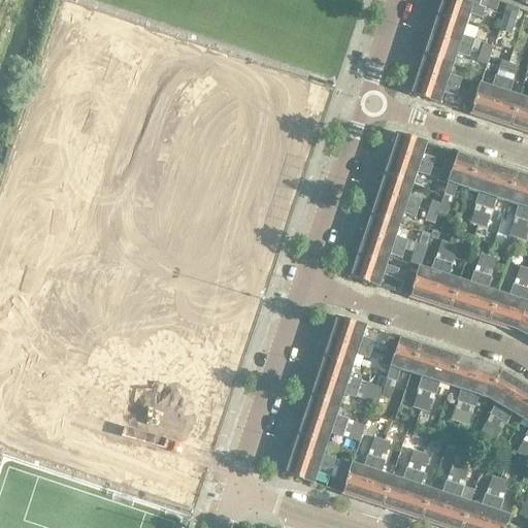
[(458,0),(439,0),(435,14),(466,25),(470,14),(482,19),(485,8),(473,5),(458,0)]
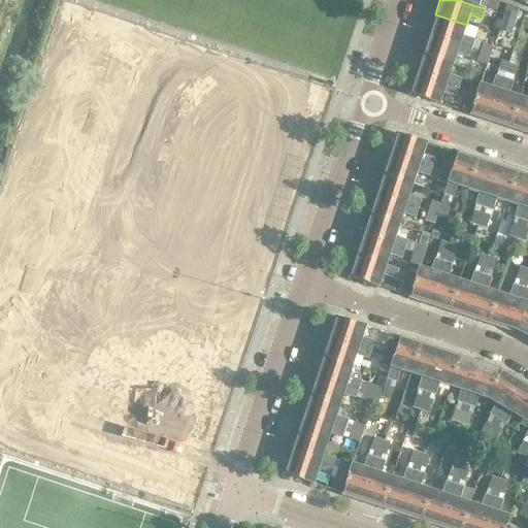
[(458,0),(473,5),(485,8),(485,7),(494,9),(496,0),(458,0)]
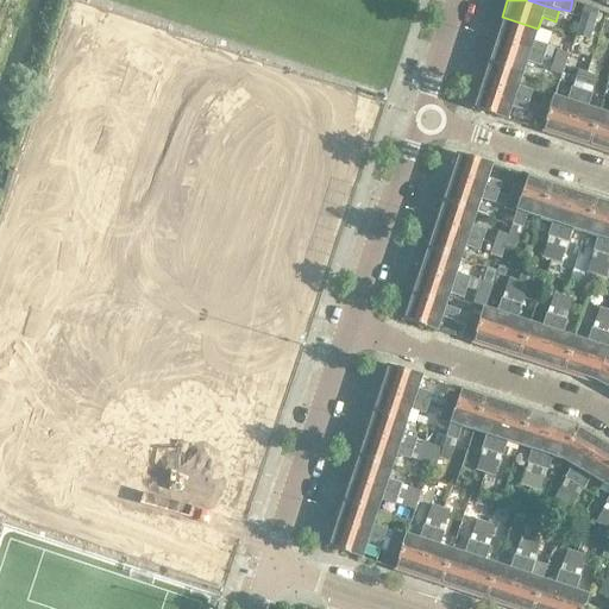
[(596,12),(583,7),(573,37),(586,42),(596,12)]
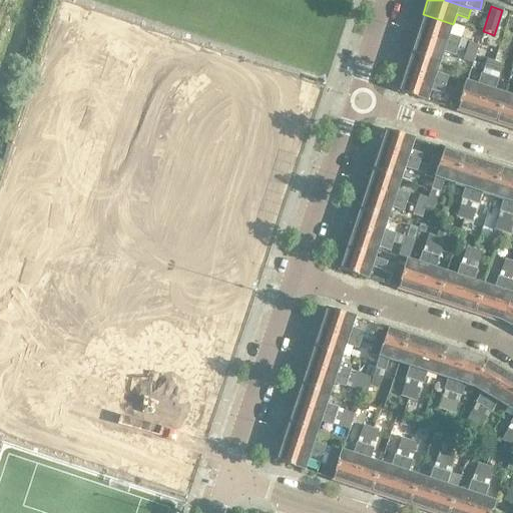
[(423,14),(416,33),(458,47),(464,49),(476,52),(476,53),(479,45),(461,39),(461,38),(450,35),(453,24),(423,14)]
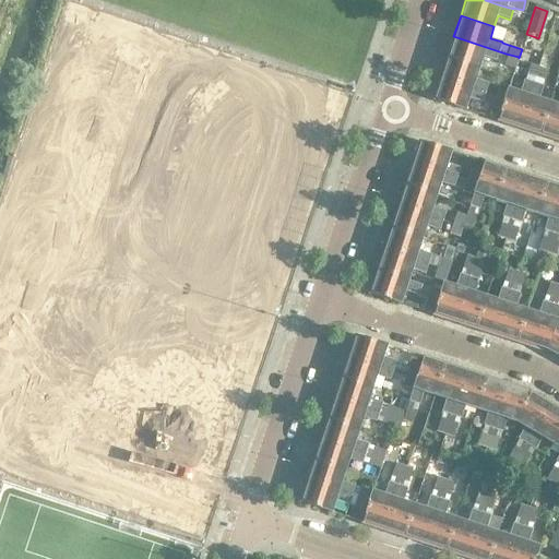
[(453,36),(447,58),(480,69),(484,57),(497,61),(499,51),(453,36)]
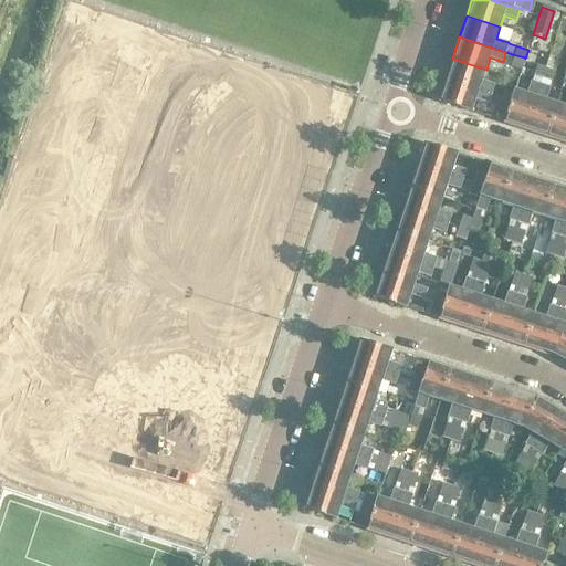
[(512,54),(507,69),(520,72),(525,58),(512,54)]
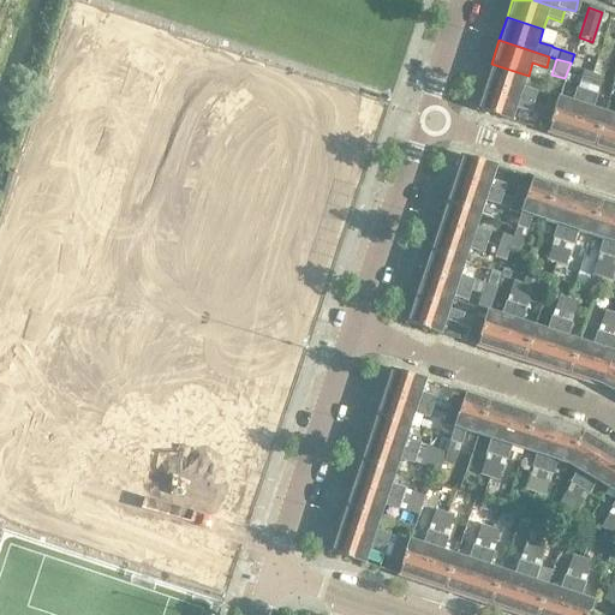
[(491,64),(484,87),(535,103),(538,91),(524,87),(529,76),(491,64)]
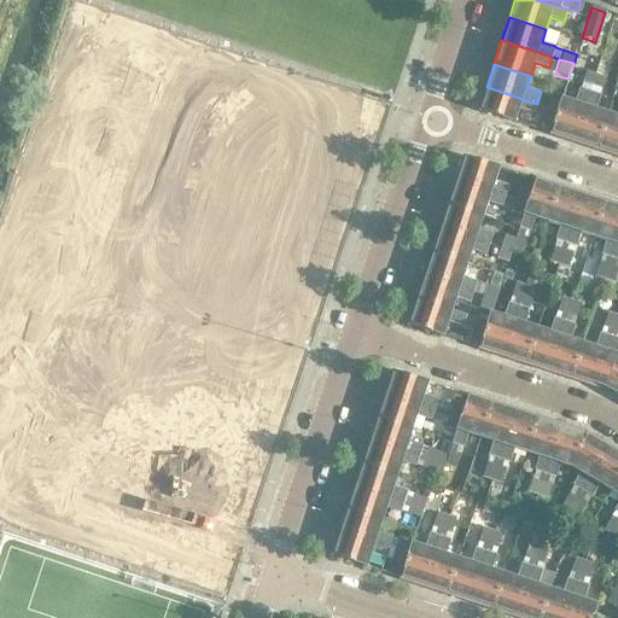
[(561,98),(551,133),(551,134),(575,143),(596,77),(586,74),(582,89),(579,88),(576,103),(561,98)]
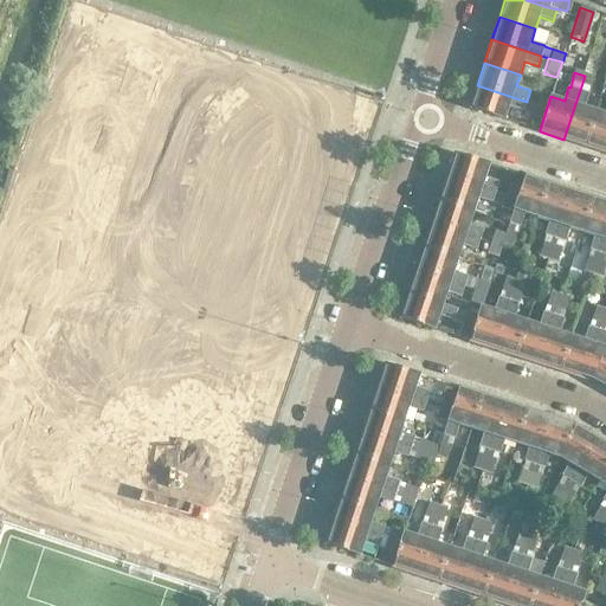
[(585,76),(563,140),(584,146),(595,110),(585,107),(590,94),(588,94),(593,78),(585,76)]
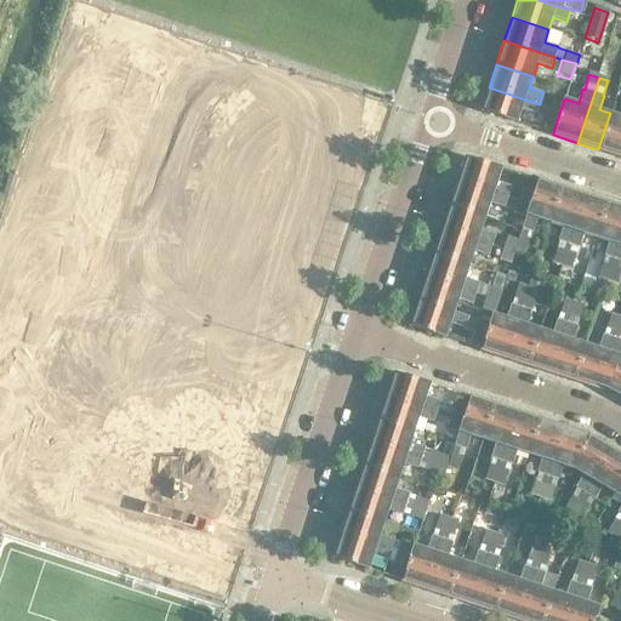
[(540,104),(489,87),(480,110),(518,123),(522,109),(536,114),(540,104)]
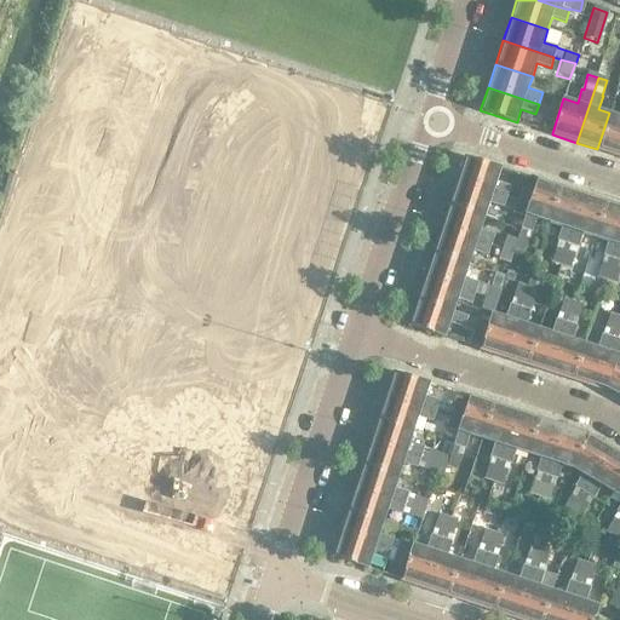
[(549,108),(557,110),(560,103),(551,99),(549,108)]
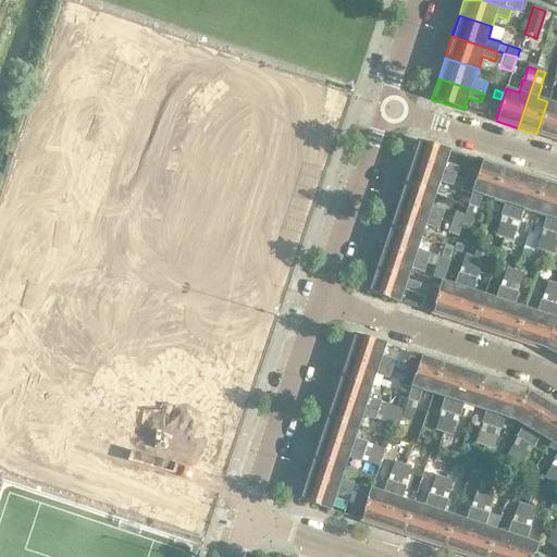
[(489,111),(496,113),(500,99),(493,97),(489,111)]
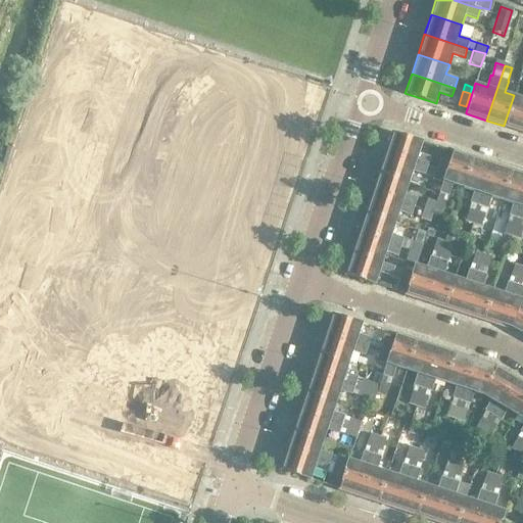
[(522,98),(514,95),(504,126),(522,132),(522,98)]
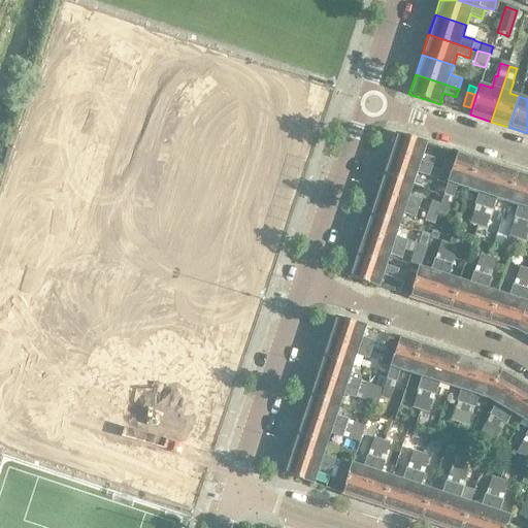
[(397,132),(390,153),(432,167),(435,159),(424,156),(428,142),(397,132)]
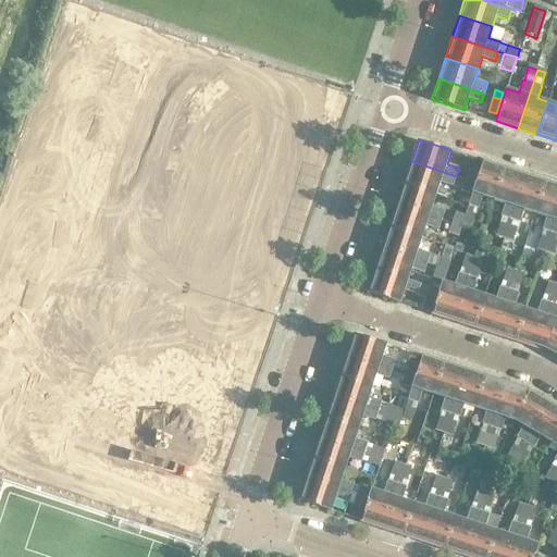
[(411,161),(404,183),(436,195),(441,183),(453,187),(456,176),(411,161)]
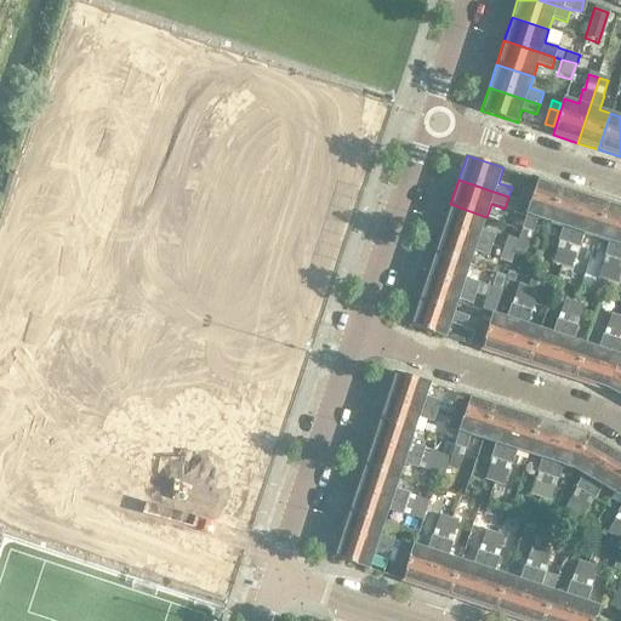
[(530,205),(527,216),(523,229),(527,231),(534,233),(537,220),(550,223),(562,187),(537,180),(530,205)]
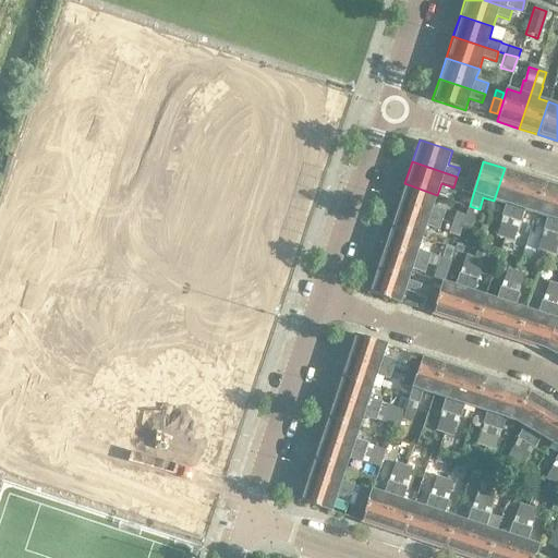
[(466,179),(475,182),(478,171),(470,168),(466,179)]
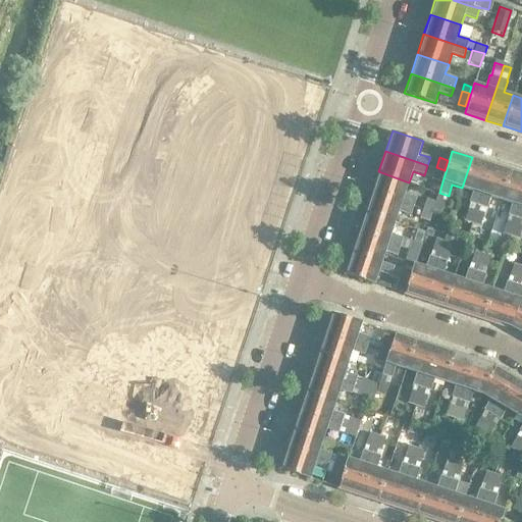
[(472,157),(462,188),(473,191),(464,220),(473,222),(492,163),(472,157)]
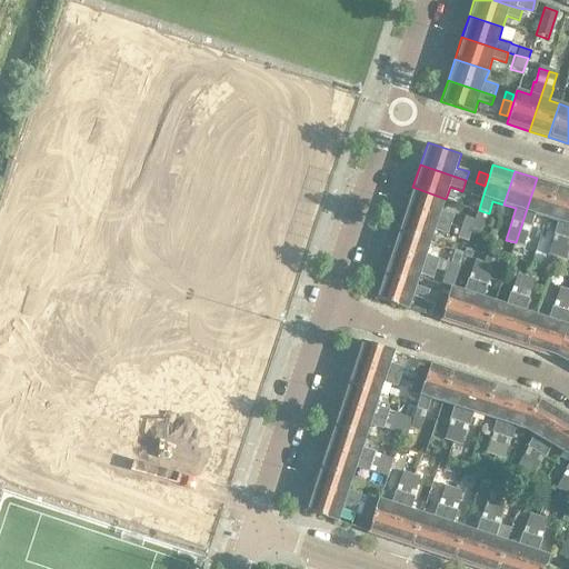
[(558,186),(537,178),(516,242),(526,246),(535,215),(547,219),(558,186)]
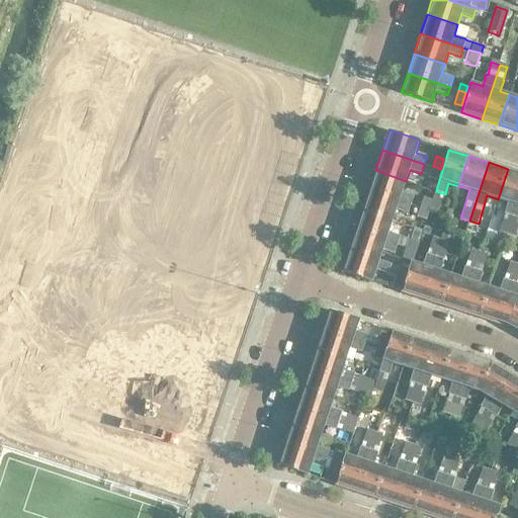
[(433,166),(429,177),(437,179),(441,169),(433,166)]
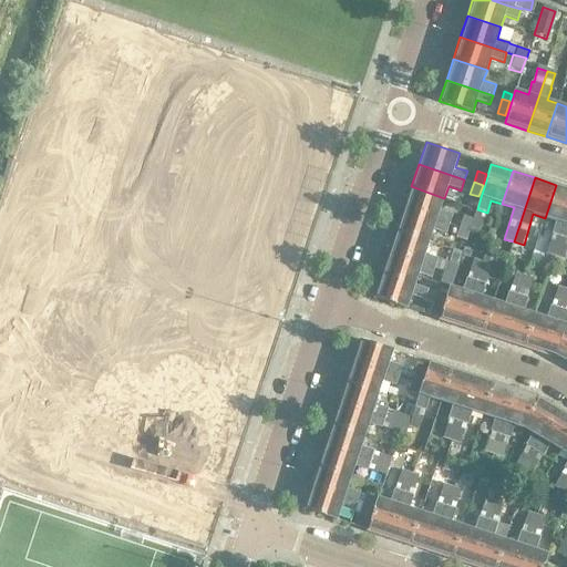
[(566,187),(556,185),(545,218),(556,222),(546,253),(557,256),(566,225),(566,187)]
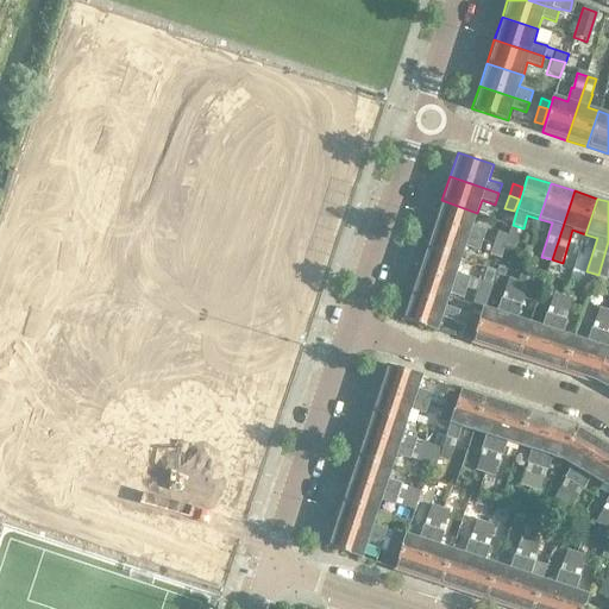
[(441,200),(433,224),(483,242),(487,231),(472,226),(477,213),(441,200)]
